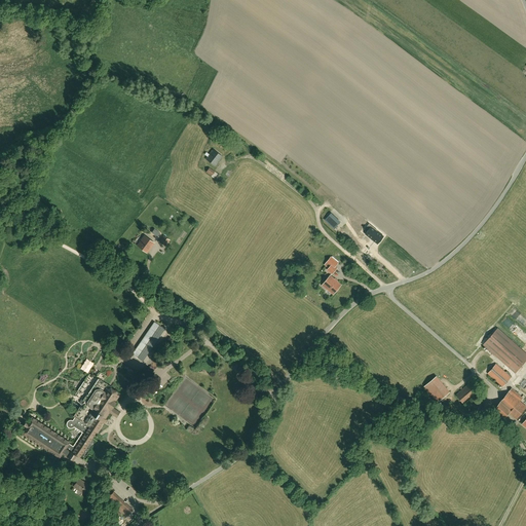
[(213,149),(210,154),(207,152),(204,154),(208,156),(205,159),(215,166),(222,156),(213,149)]
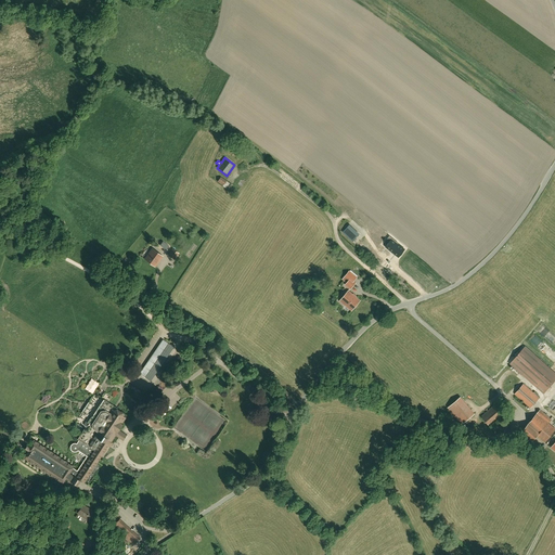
[(233,185),(227,181),(220,177),(217,182),(223,185),(222,186),(229,191),(233,185)]
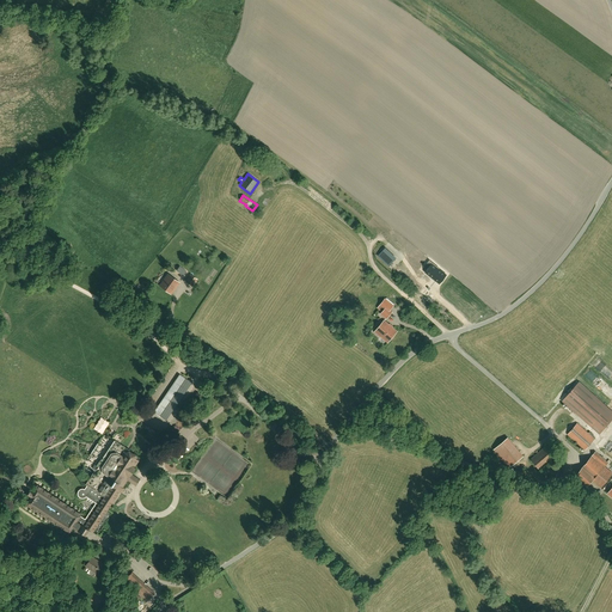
[(396,258),(392,255),(390,256),(384,250),(379,255),(390,264),(396,258)]
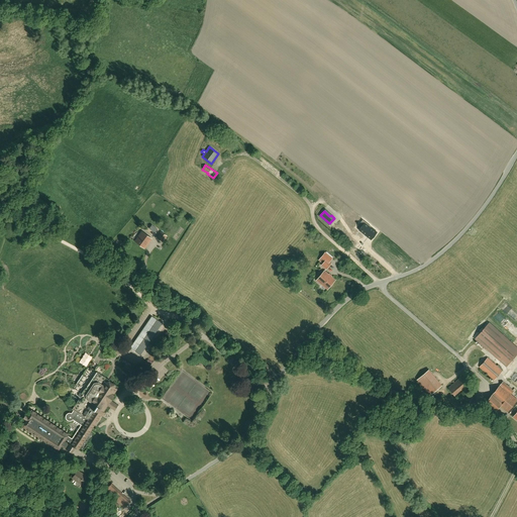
[(362,227),(360,228),(359,230),(371,239),(374,235),(375,235),(377,232),(371,227),(371,226),(368,224),(368,225),(365,223),(363,226),(362,226),(360,227),(362,227)]
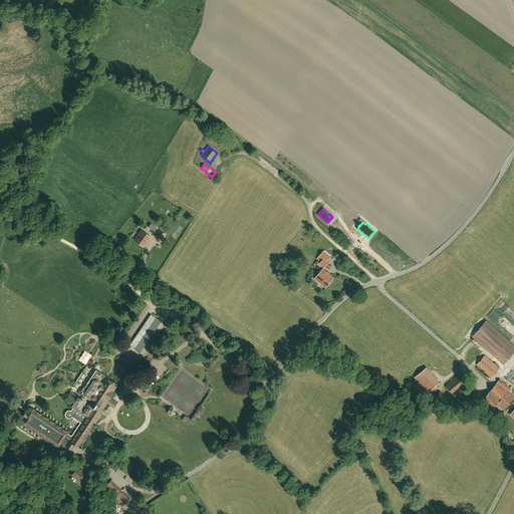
[(144,247),(151,237),(141,230),(135,240),(144,247)]
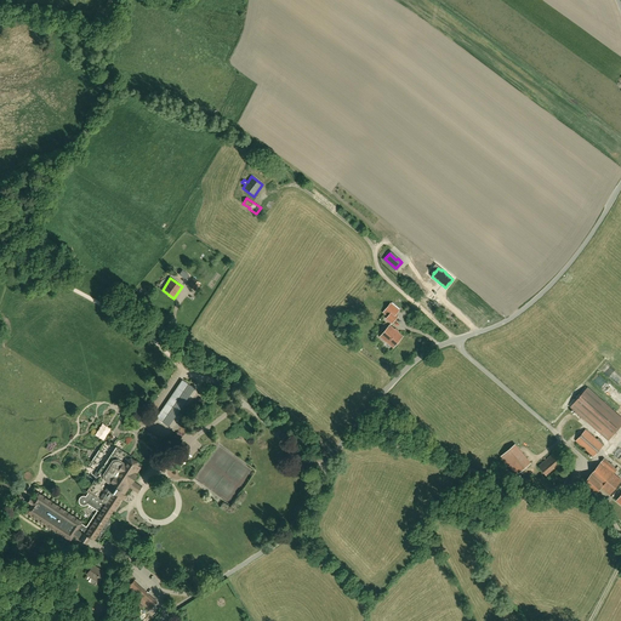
[(200,284),(197,280),(193,278),(188,285),(195,291),(200,284)]
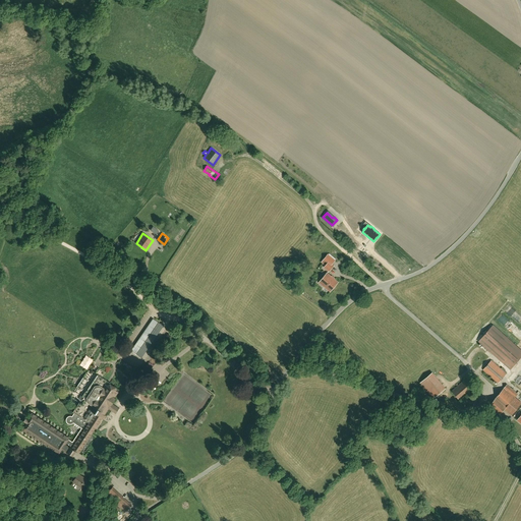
[(381,234),(377,240),(389,249),(393,243),(381,234)]
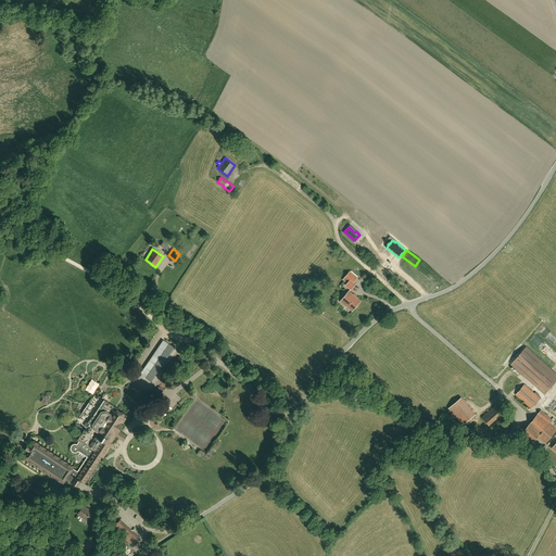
[(424,269),(419,273),(432,286),(440,278),(425,263),(421,266),(424,269)]
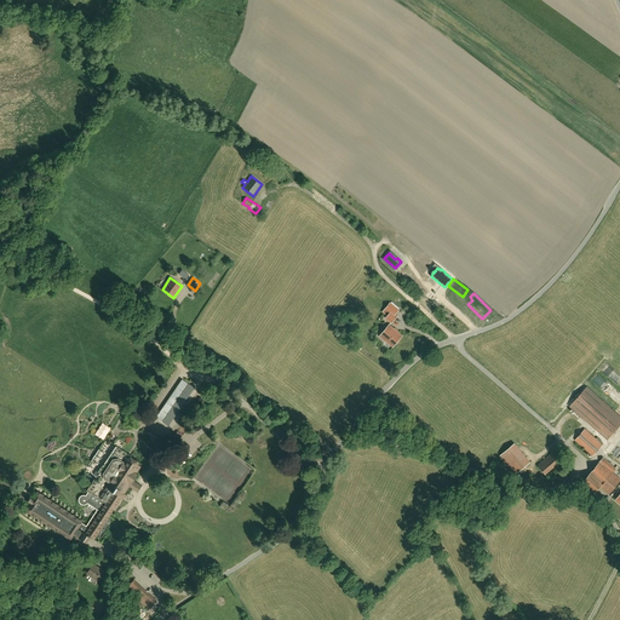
[(390,303),(385,310),(383,313),(388,316),(386,317),(391,322),(397,316),(395,314),(399,310),(390,303)]
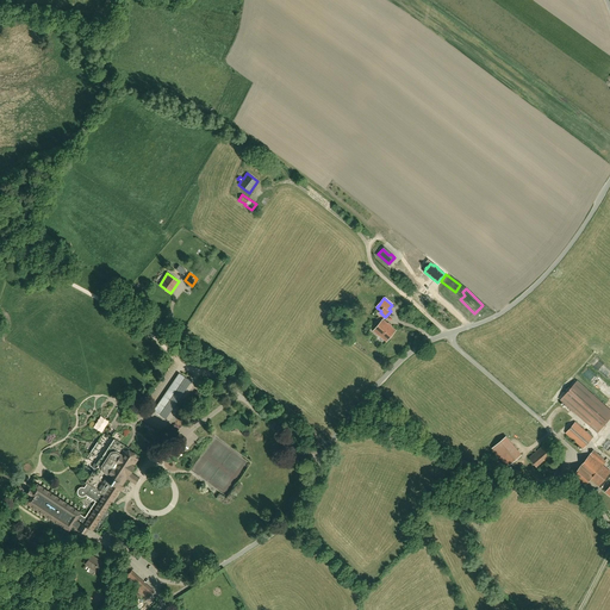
[(374,330),(387,341),(396,330),(383,319),(374,330)]
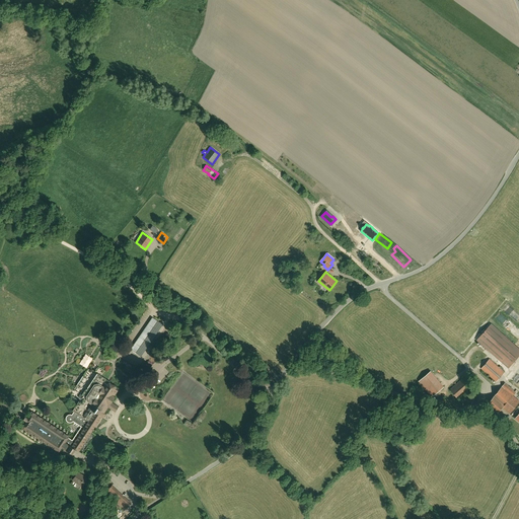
[(518,355),(518,349),(502,334),(491,324),(476,340),(508,368),(518,355)]
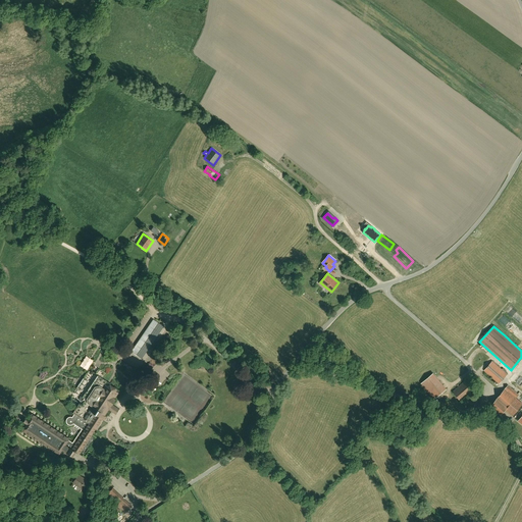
[(83,366),(90,370),(96,360),(88,356),(83,366)]
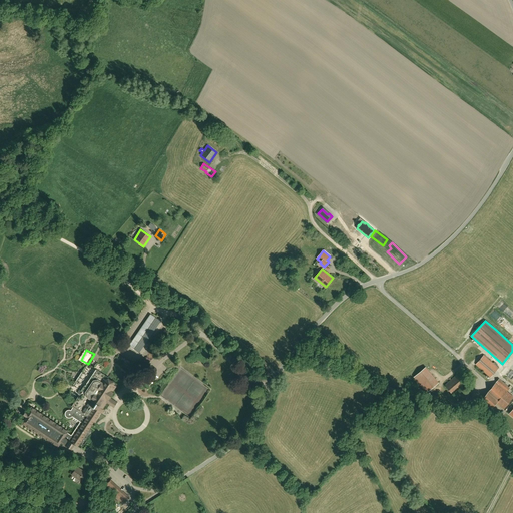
[(498,368),(484,355),(476,364),(490,377),(498,368)]
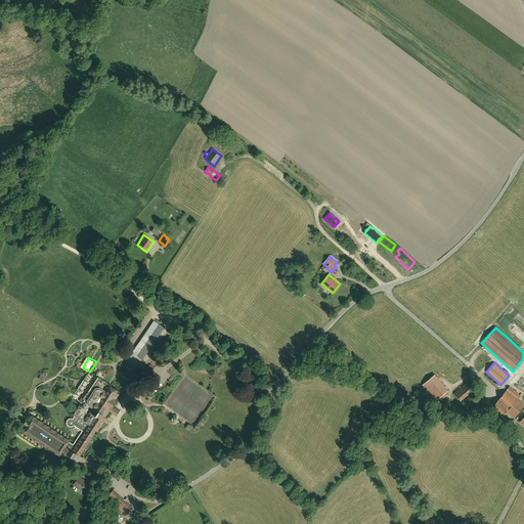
[(434,374),(421,383),(432,400),(445,391),(434,374)]
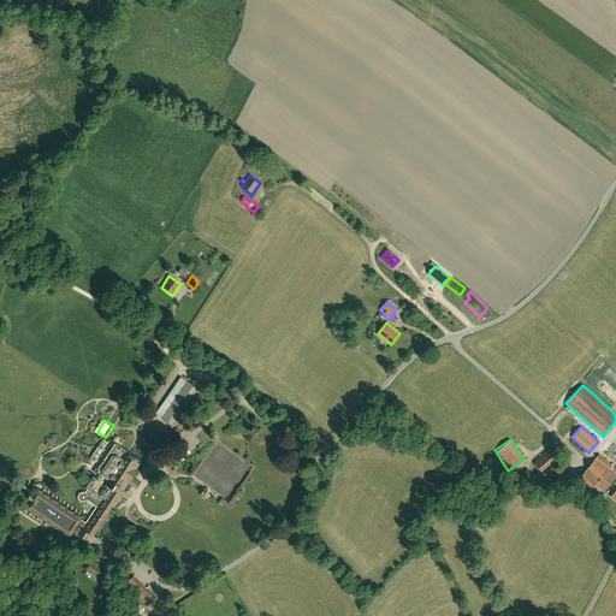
[(27,507),(27,508),(70,537),(73,531),(76,533),(86,539),(90,533),(93,535),(112,508),(120,493),(122,492),(123,491),(128,484),(132,486),(136,489),(138,486),(141,483),(135,479),(134,478),(132,477),(136,471),(135,469),(140,463),(138,463),(141,461),(129,454),(130,452),(129,452),(128,451),(120,446),(116,443),(102,463),(101,463),(98,469),(101,472),(98,477),(94,475),(87,487),(88,489),(86,493),(83,492),(81,493),(78,495),(78,497),(78,499),(80,501),(82,502),(86,501),(87,499),(98,507),(95,510),(86,523),(81,520),(82,517),(39,489),(37,487),(33,496),(30,495),(27,498),(30,501),(28,504),(27,507)]
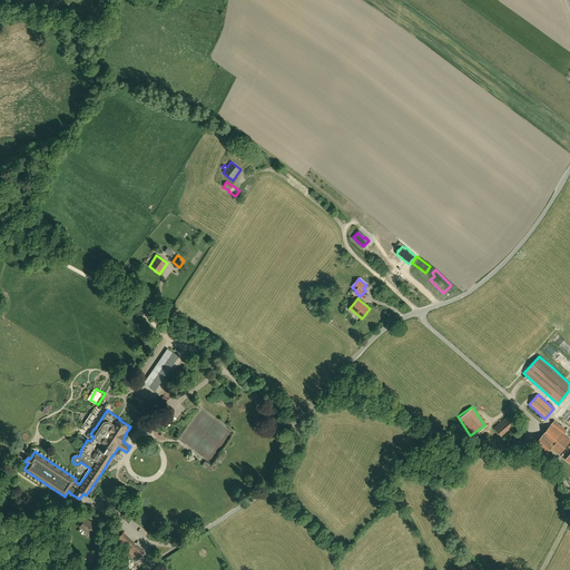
[(503,438),(518,425),(509,415),(494,428),(503,438)]
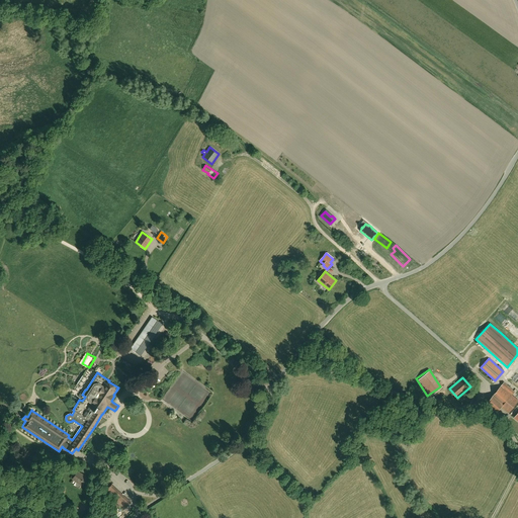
[(496,412),(502,406),(510,412),(517,402),(517,401),(511,396),(515,392),(504,382),(486,404),(496,412)]
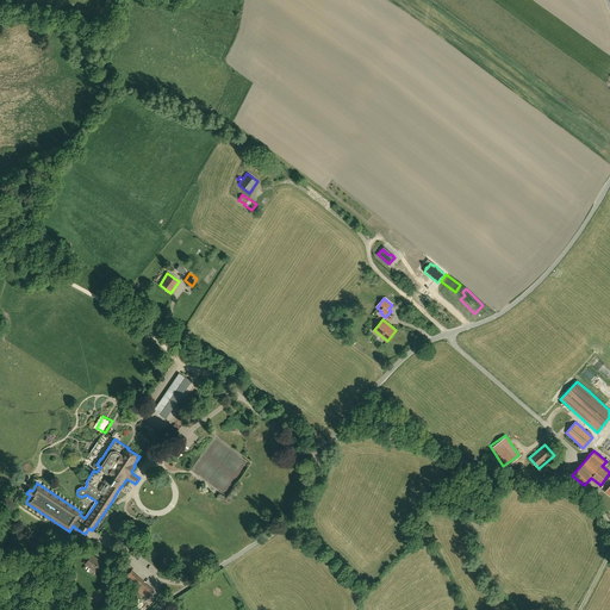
[(86,564),(98,572),(104,562),(92,555),(86,564)]
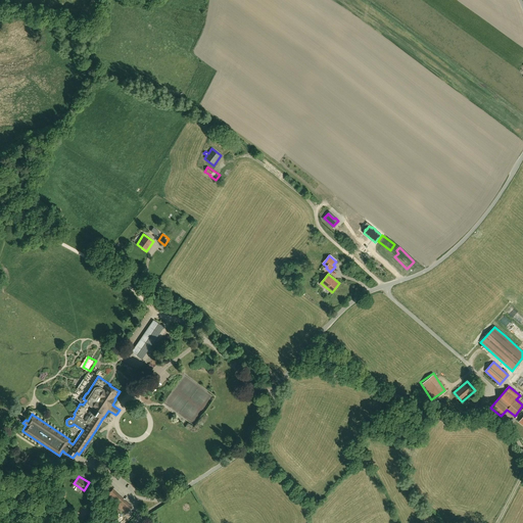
[(132,507),(125,502),(112,489),(108,493),(122,506),(120,508),(126,513),(132,507)]
